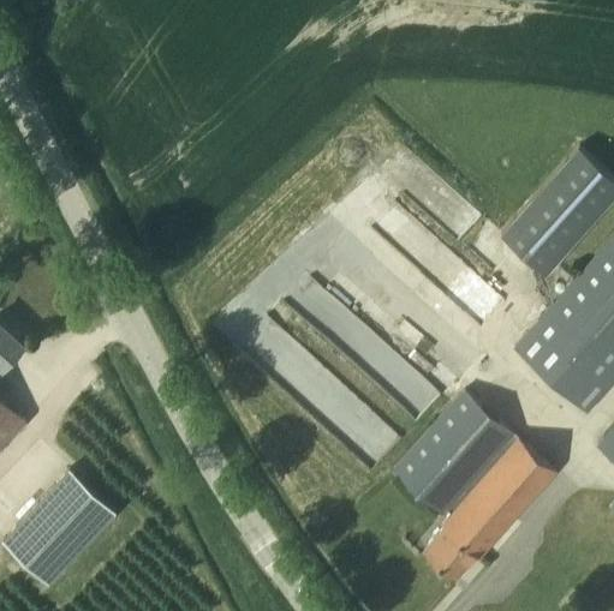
[(613,197),(613,181),(578,150),(502,235),(546,275),(613,197)]
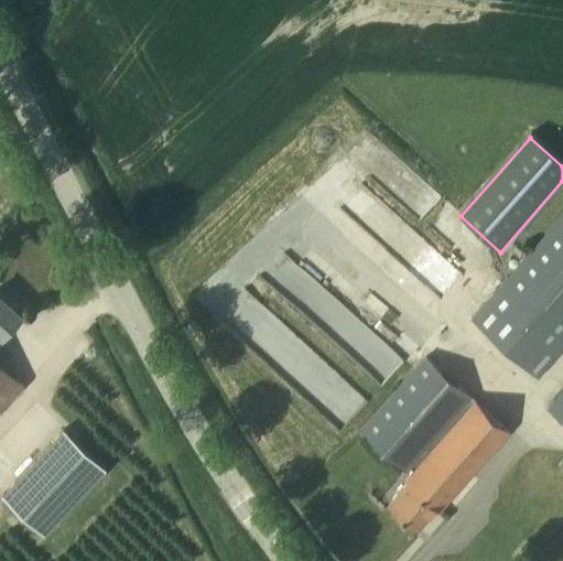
[(380,185),(419,223),(439,202),(400,164),(380,185)]
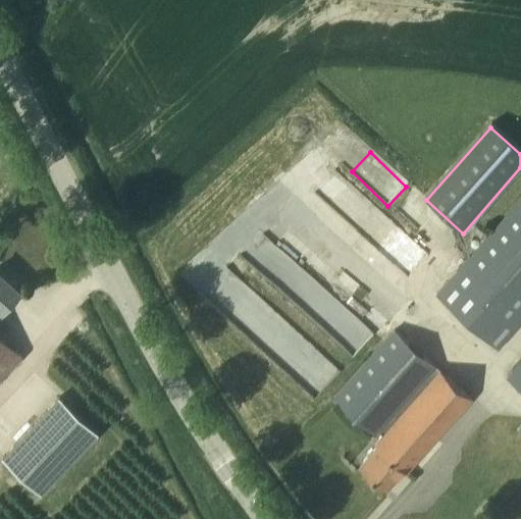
[(520,199),(434,298),(498,353),(520,326),(520,199)]
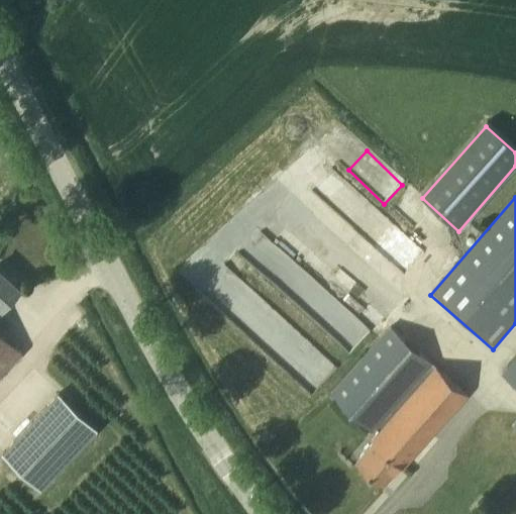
[(404,277),(422,257),(371,211),(352,231),(404,277)]
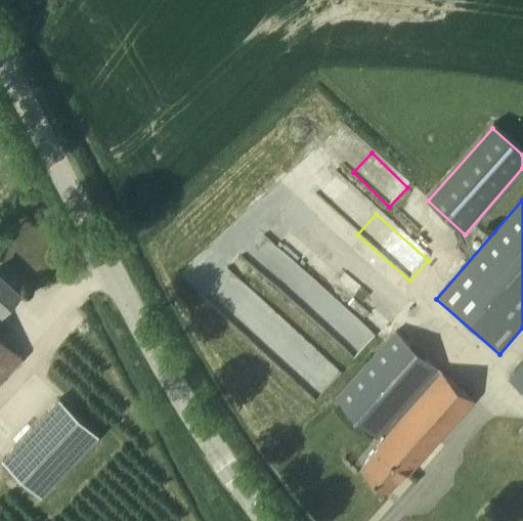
[(0,316),(19,296),(0,277),(0,316)]
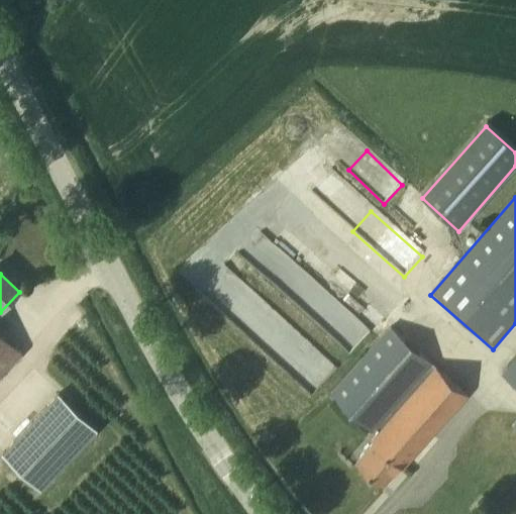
[(466,397),(390,328),(329,396),(376,438),(371,443),(373,445),(355,465),(382,489),(466,397)]
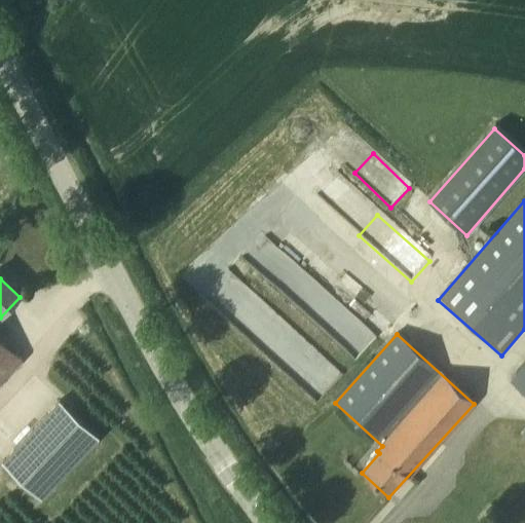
[(0,386),(23,362),(0,341),(0,386)]
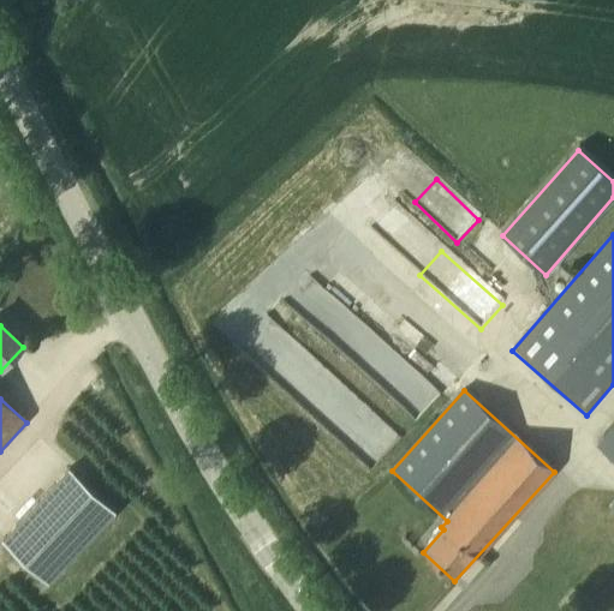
[(613,421),(595,443),(613,460),(613,421)]
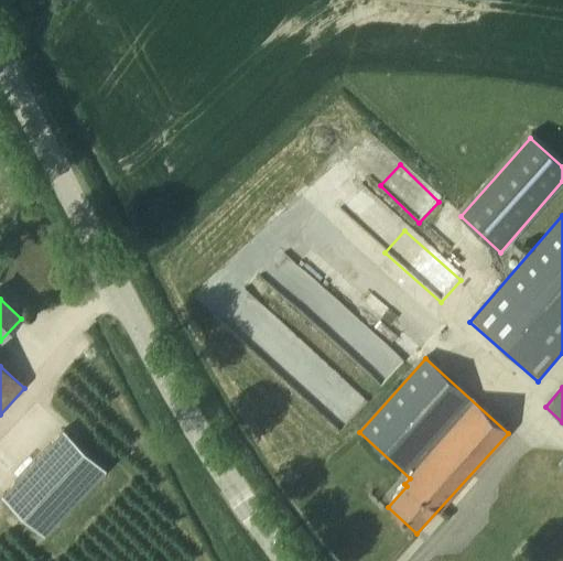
[(106,472),(62,432),(1,497),(44,538),(106,472)]
